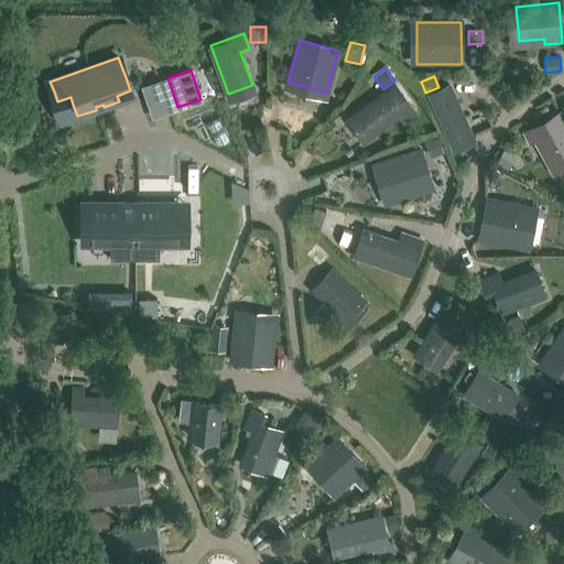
[(446,86),(427,96),(457,150),(476,140),(446,86)]
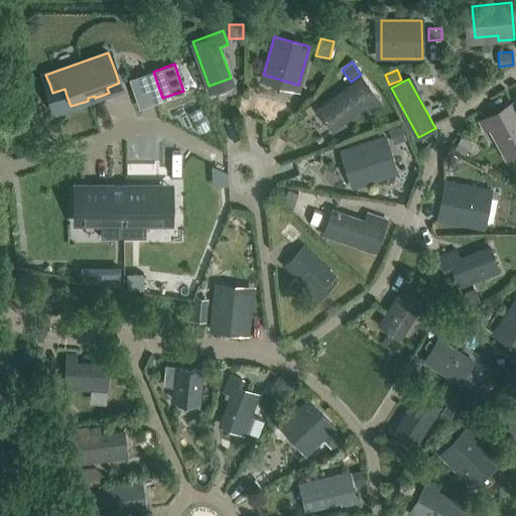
[(370,113),(380,106),(361,80),(318,111),(333,130),(365,107),(370,113)]
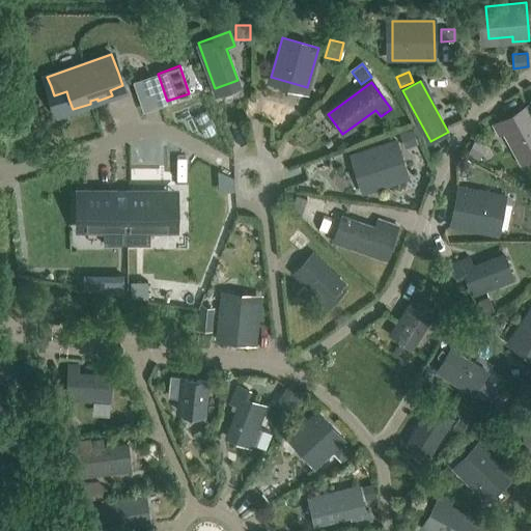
[(530,124),(527,118),(530,116),(530,114),(526,105),(493,123),(499,134),(504,132),(515,154),(529,146),(530,148),(530,124)]
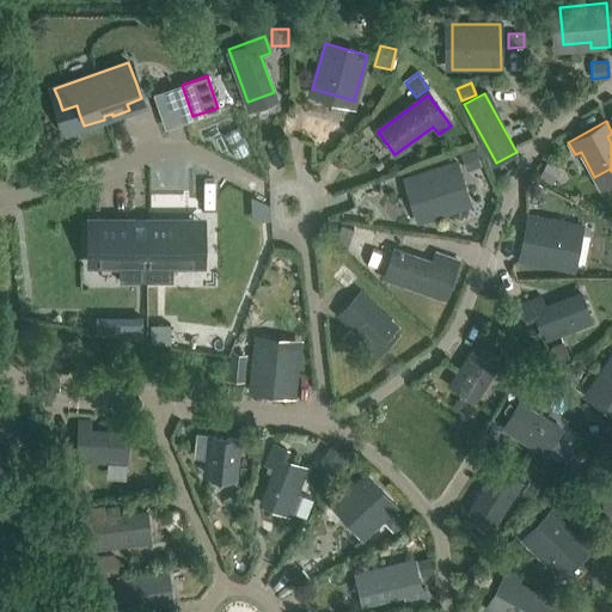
[(466,171),(482,166),(476,148),(460,153),(466,171)]
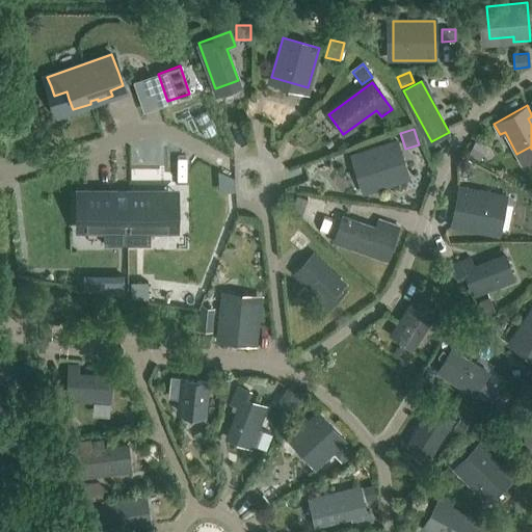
[(480,160),(487,147),(476,139),(468,153),(480,160)]
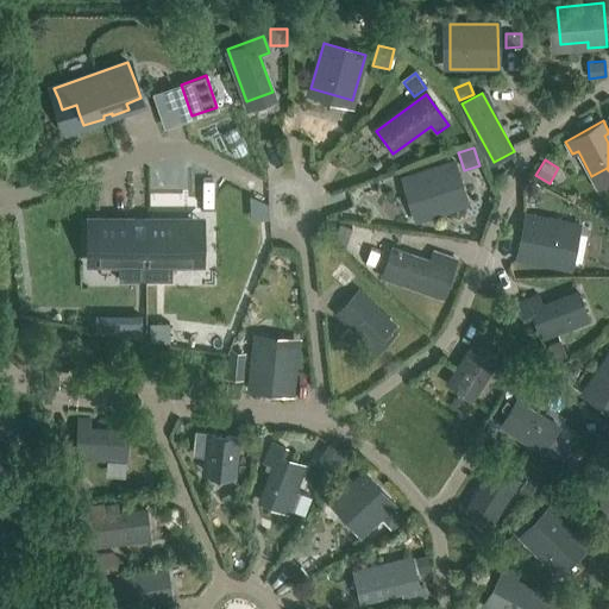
[(425,217),(469,202),(454,161),(410,175),(425,217)]
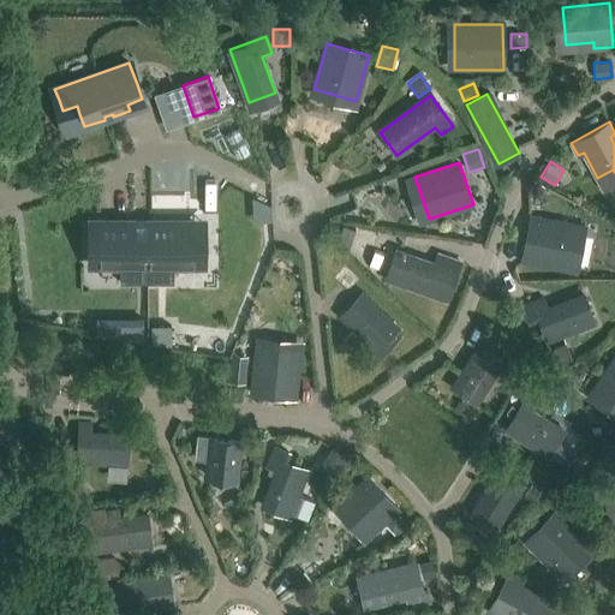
[(100,224),(100,264),(120,264),(120,282),(148,282),(148,219),(135,219),(135,224),(100,224)]
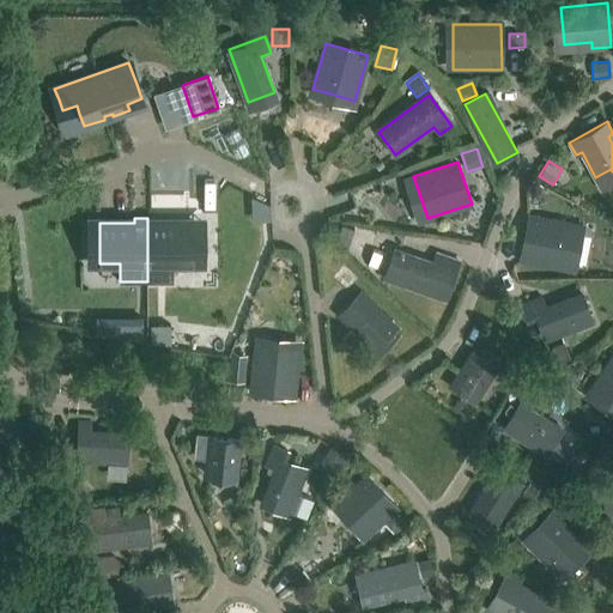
[(147,218),(147,281),(174,281),(174,263),(195,263),(195,223),(159,223),(159,218),(147,218)]
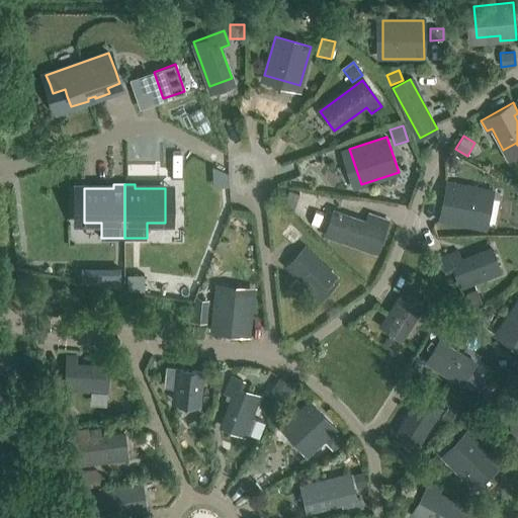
[(480,223),(486,191),(447,184),(440,221),(455,224),(456,218),(480,223)]
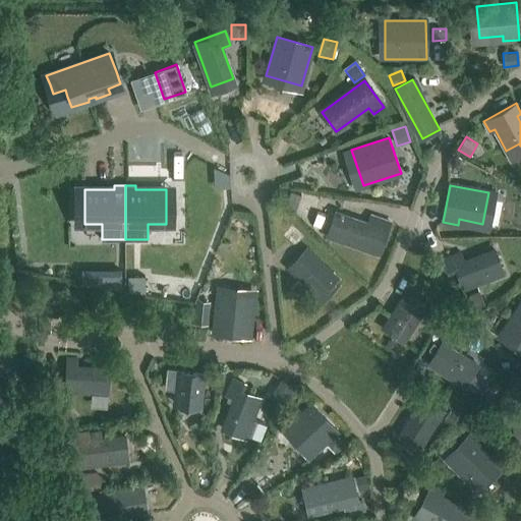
[(294,211),(300,192),(290,189),(285,203),(294,211)]
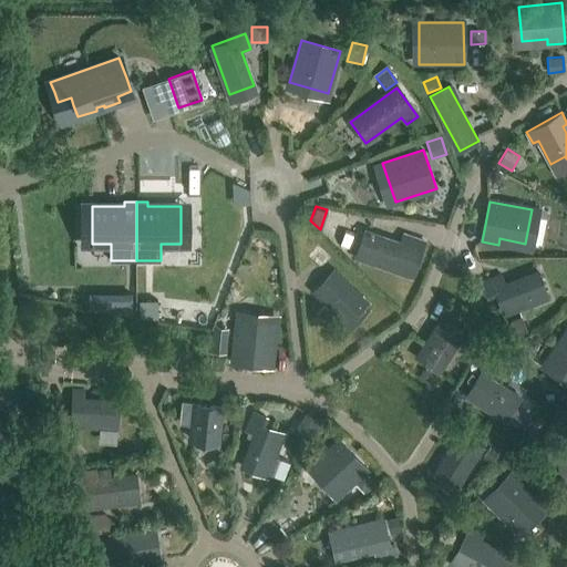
[(399,233),(402,223),(390,219),(387,228),(399,233)]
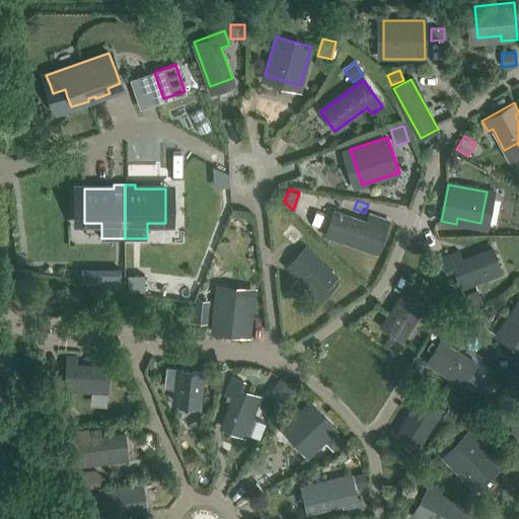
[(367,224),(341,215),(332,238),(378,253),(388,223),(370,216),(367,224)]
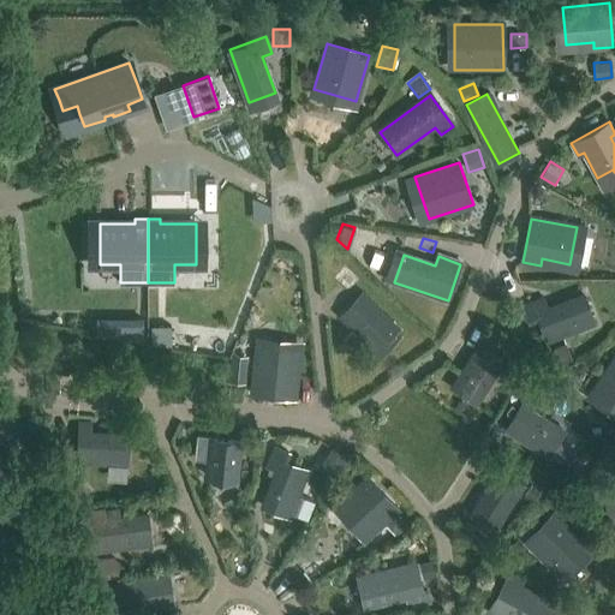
[(345,284),(360,294),(368,281),(352,272),(345,284)]
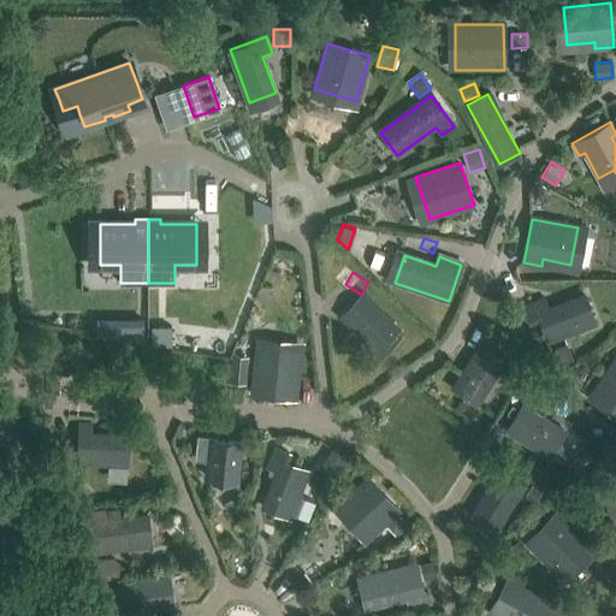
[(274,306),(280,290),(267,285),(261,300),(274,306)]
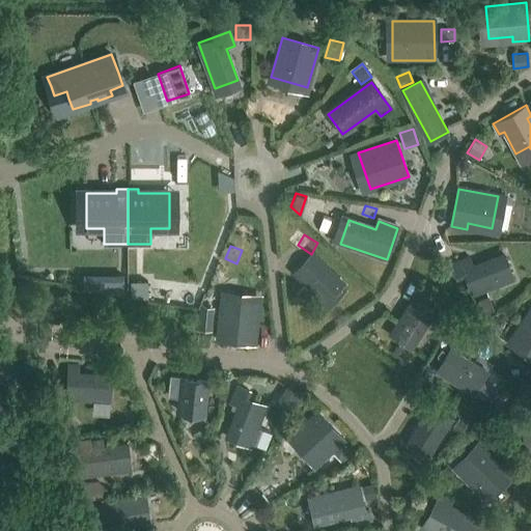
[(343,290),(340,287),(343,283),(313,255),(296,273),(318,295),(324,288),(336,299),(343,290)]
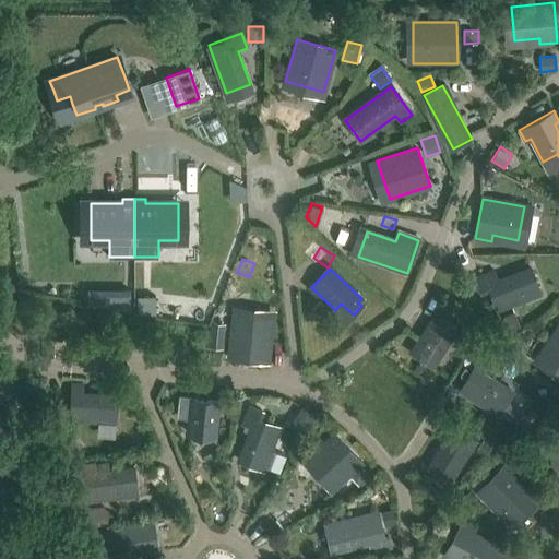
[(537,287),(531,269),(498,281),(496,272),(477,278),(482,290),(490,287),(498,308),(524,299),(522,293),(537,287)]
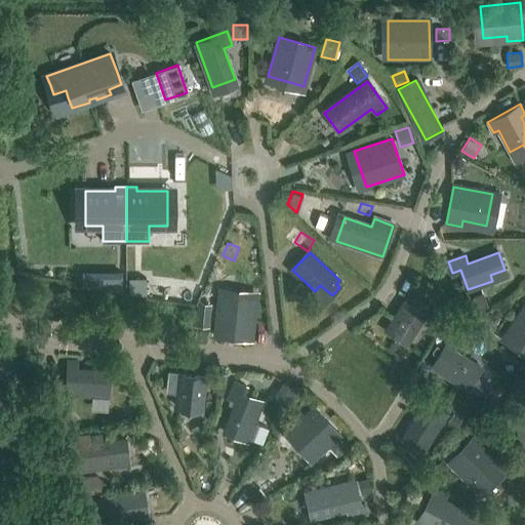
[(121,272),(102,272),(102,288),(121,288),(121,272)]
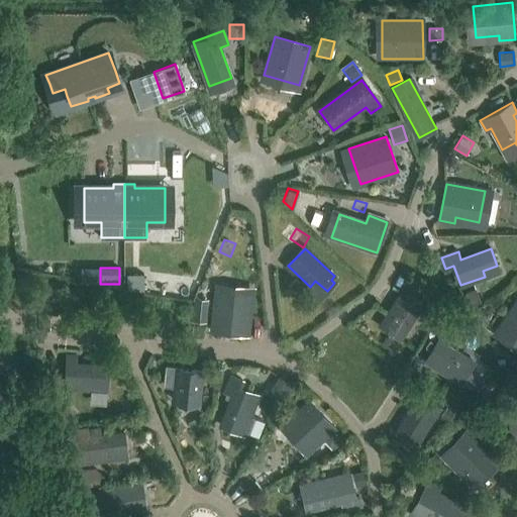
[(127,275),(127,291),(143,291),(143,275),(127,275)]
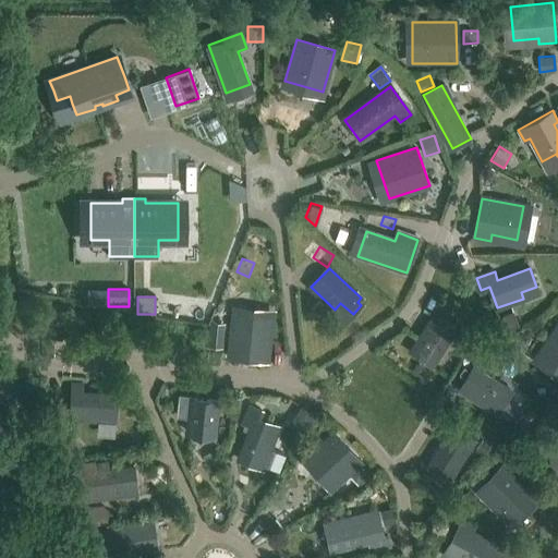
[(476,329),(485,318),(474,311),(466,322),(476,329)]
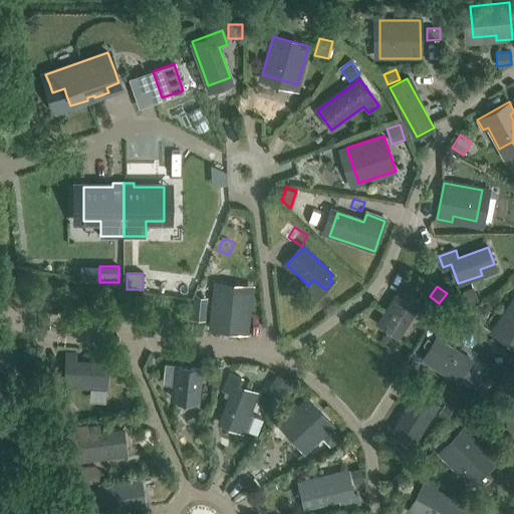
[(423,312),(427,305),(400,288),(378,322),(399,335),(416,308),(423,312)]
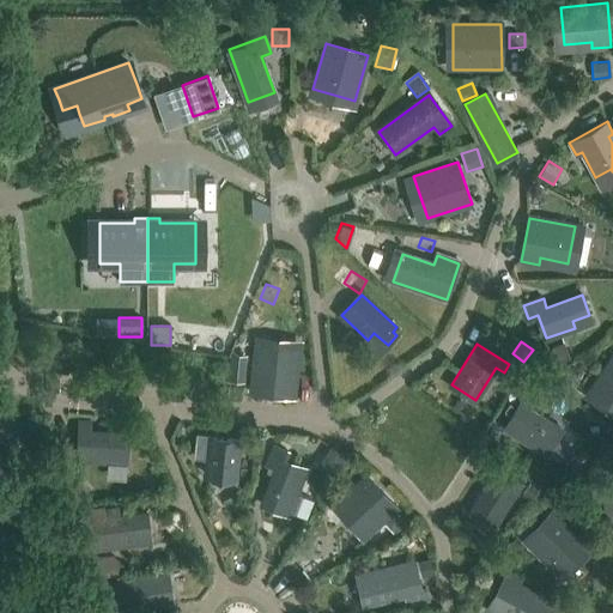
[(295,396),(297,377),(291,377),(293,350),(256,346),(252,392),(295,396)]
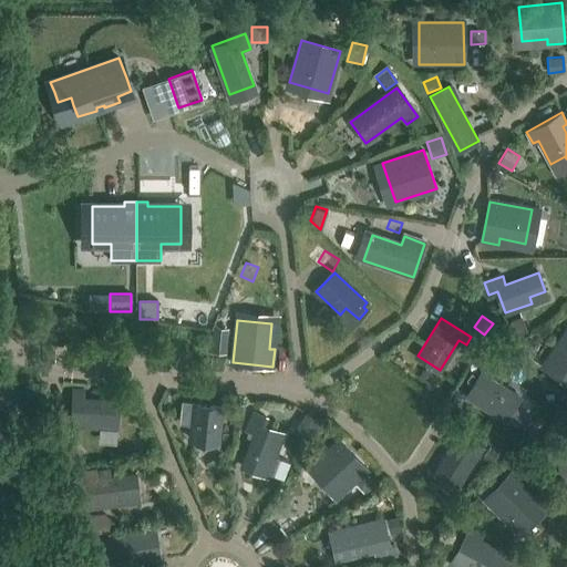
[(227,353),(229,329),(214,327),(212,351),(227,353)]
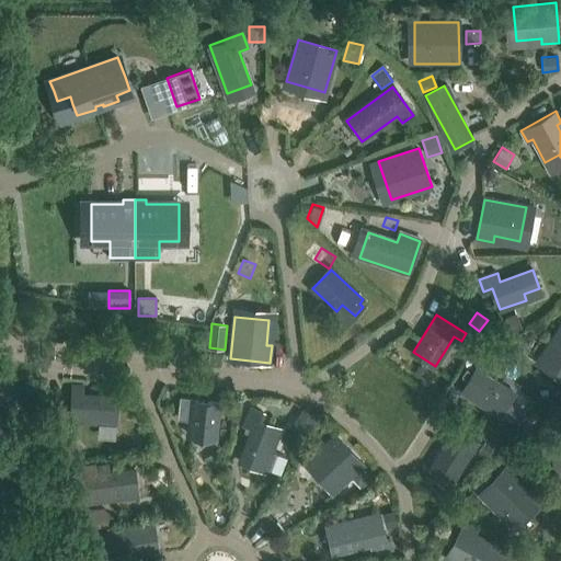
[(560,377),(560,339),(552,352),(548,348),(538,363),(560,377)]
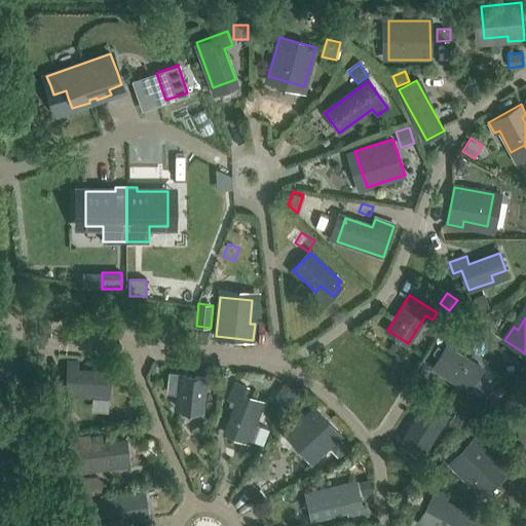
[(467,391),(482,369),(454,352),(458,345),(450,339),(431,369),(467,391)]
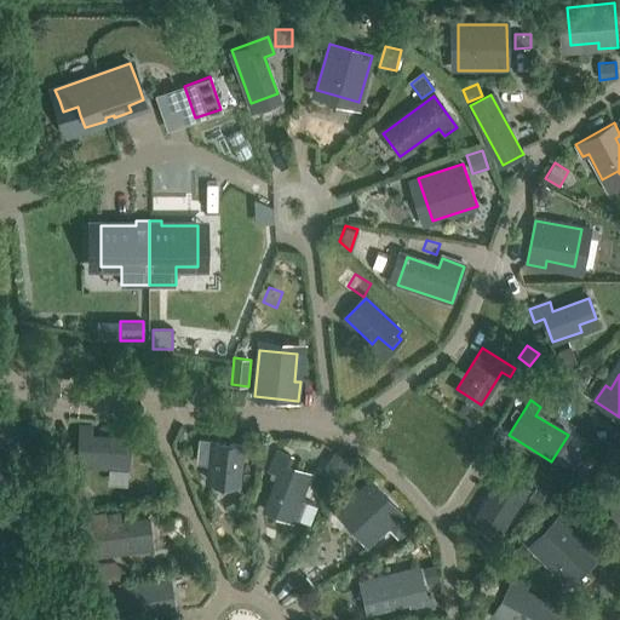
[(127,471),(130,440),(90,437),(91,428),(80,428),(76,468),(127,471)]
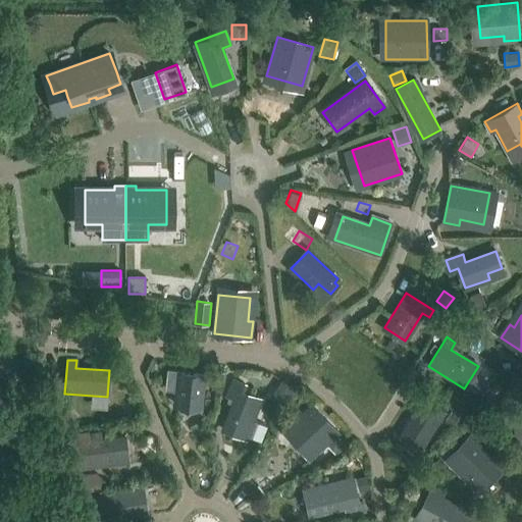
[(166,388),(177,389),(175,407),(198,409),(201,375),(168,372),(166,388)]
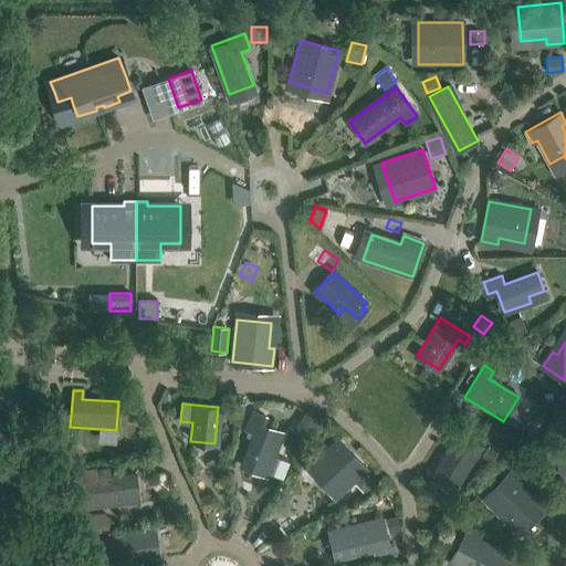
[(317,436),(325,423),(305,411),(293,429),(308,440),(313,432),(317,436)]
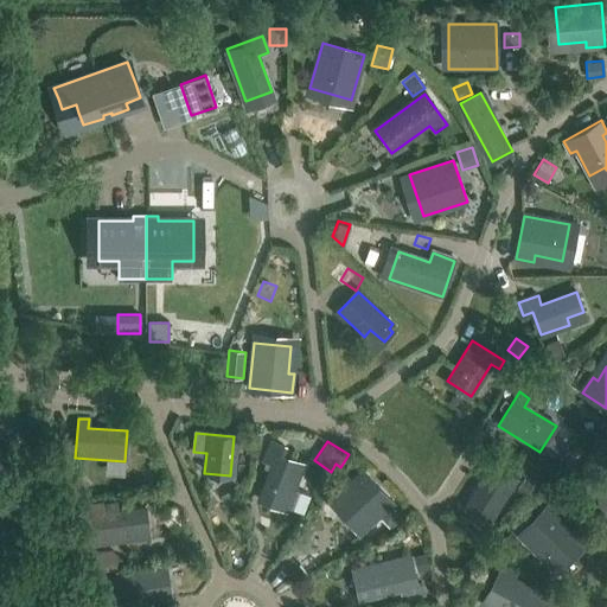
[(286,512),(286,511),(304,465),(281,457),(283,447),(269,442),(262,462),(270,466),(257,502),(286,512)]
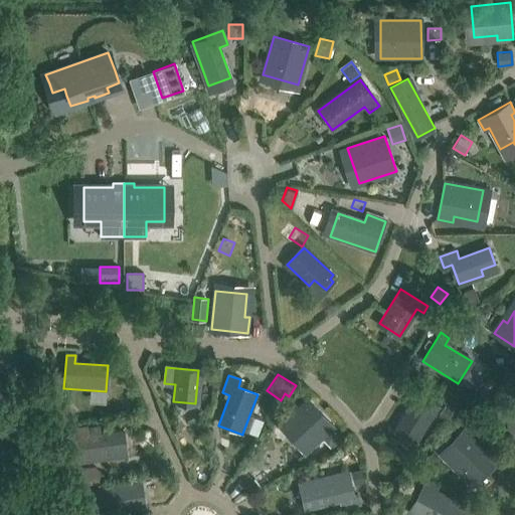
[(417,442),(439,407),(426,399),(421,408),(410,402),(394,427),(417,442)]
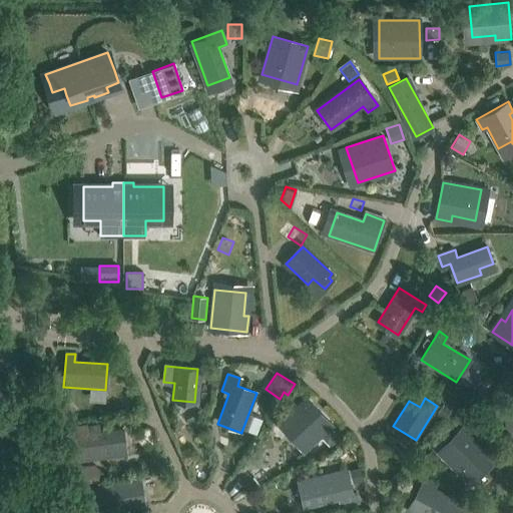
[(308,449),(332,427),(306,399),(282,421),(308,449)]
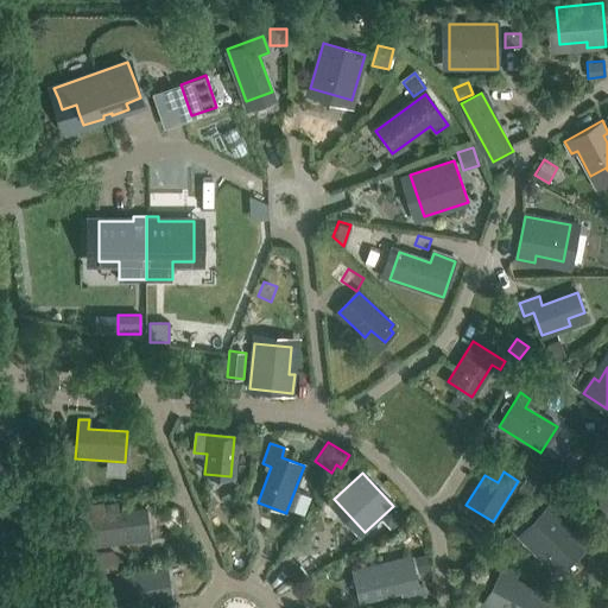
[(529,496),(537,482),(527,476),(518,491),(529,496)]
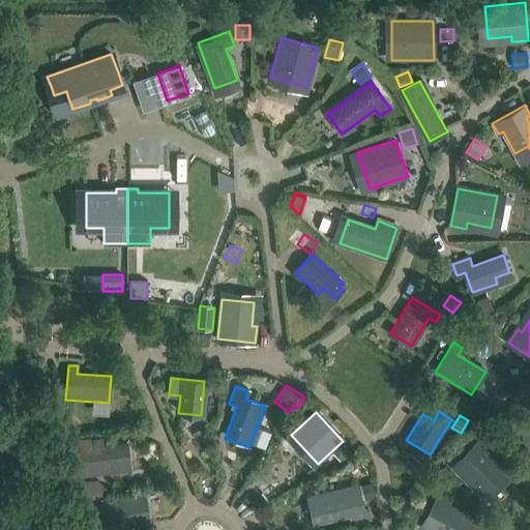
[(529,469),(529,418),(519,422),(529,469)]
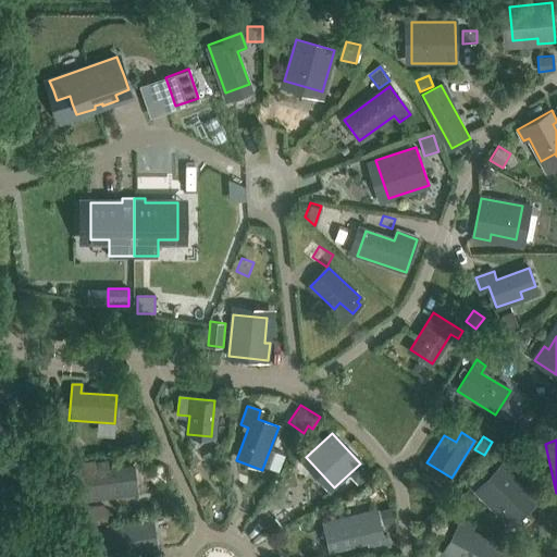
[(517,467),(528,455),(519,446),(507,458),(517,467)]
